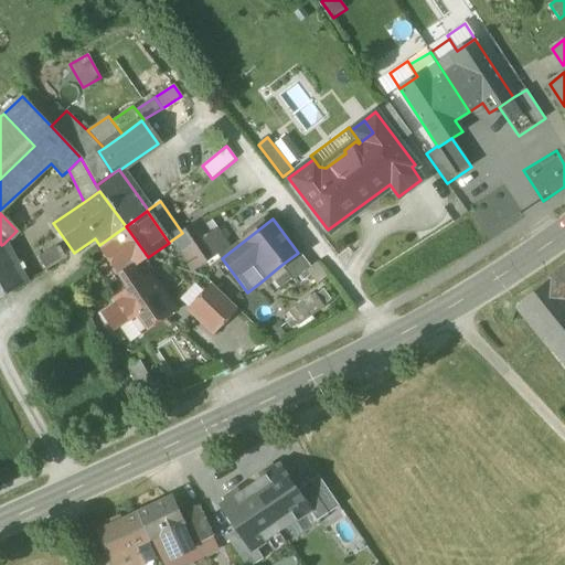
[(212,220),(203,225),(209,235),(215,231),(223,241),(216,245),(220,252),(230,245),(225,240),(232,234),(224,224),(217,228),(212,220)]
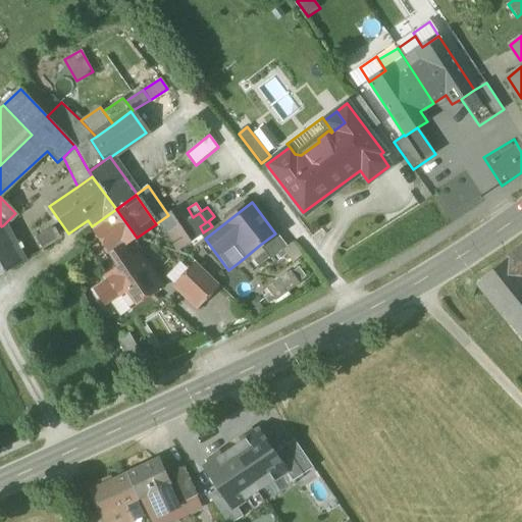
[(158,222),(167,235),(193,217),(188,208),(185,204),(168,215),(158,222)]
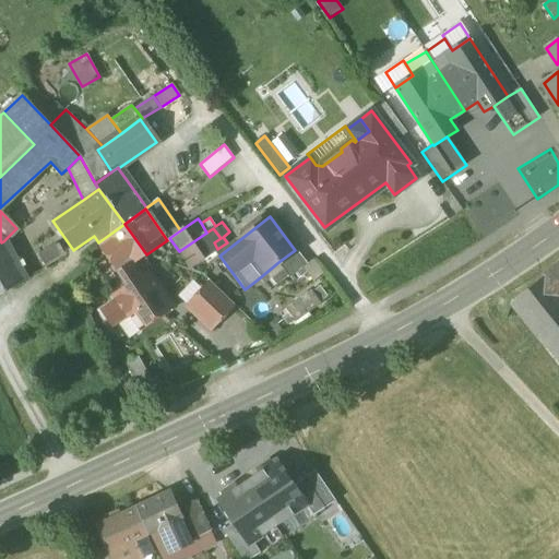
[(99,242),(120,273),(134,263),(146,256),(146,254),(125,224),(98,242),(99,242)]
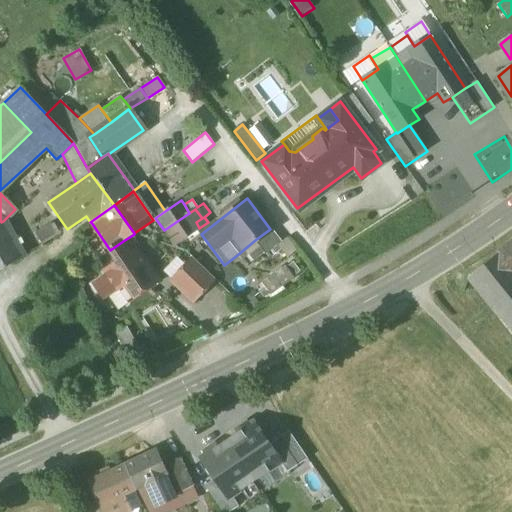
[(189,213),(196,222),(202,218),(195,209),(189,213)]
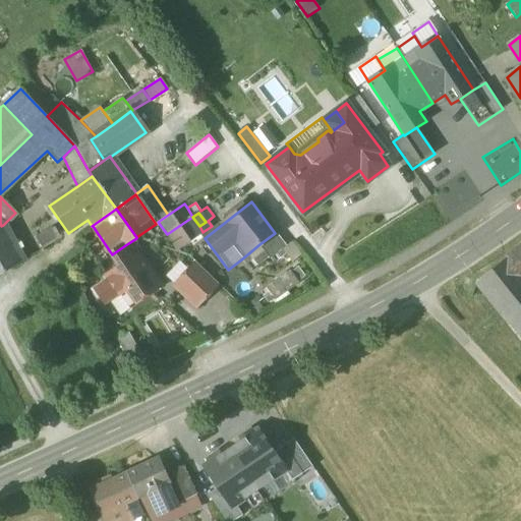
[(167,234),(177,249),(203,232),(199,226),(192,217),(167,234)]
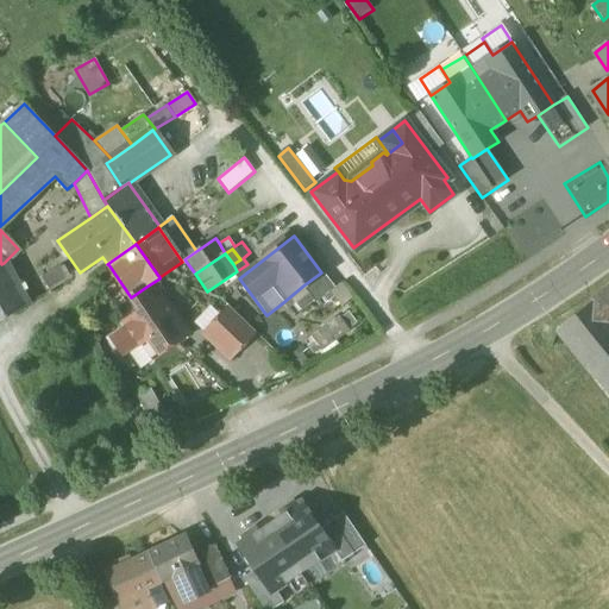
[(0,321),(27,307),(4,263),(1,264),(0,261),(0,321)]
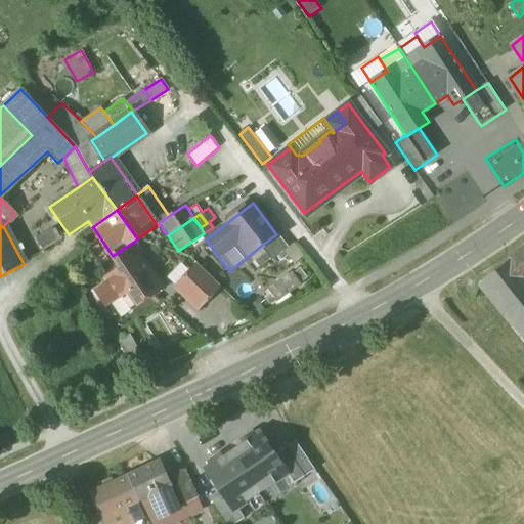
[(36,239),(42,250),(58,239),(51,229),(36,239)]
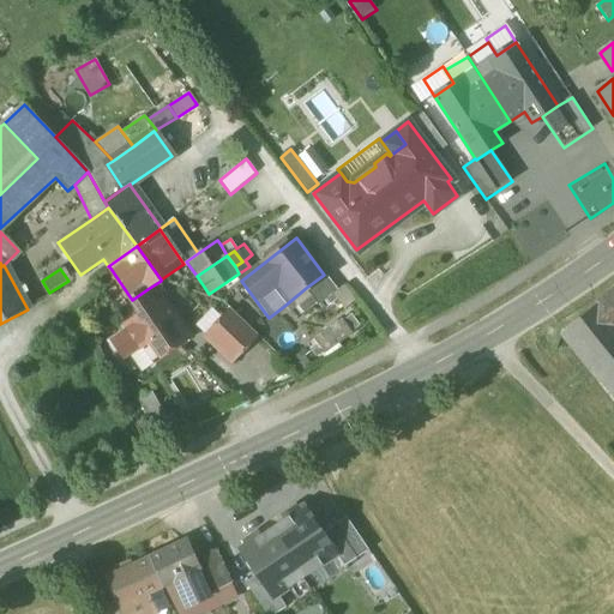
[(306,288),(317,304),(336,289),(324,275),(306,288)]
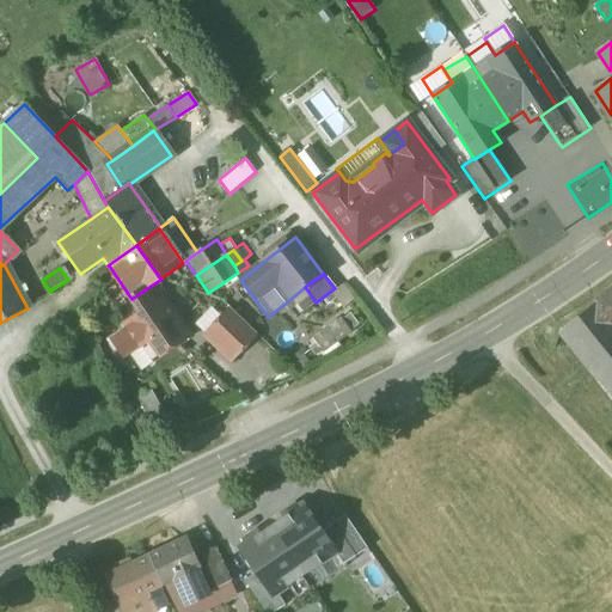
[(354,300),(343,285),(331,293),(342,308),(354,300)]
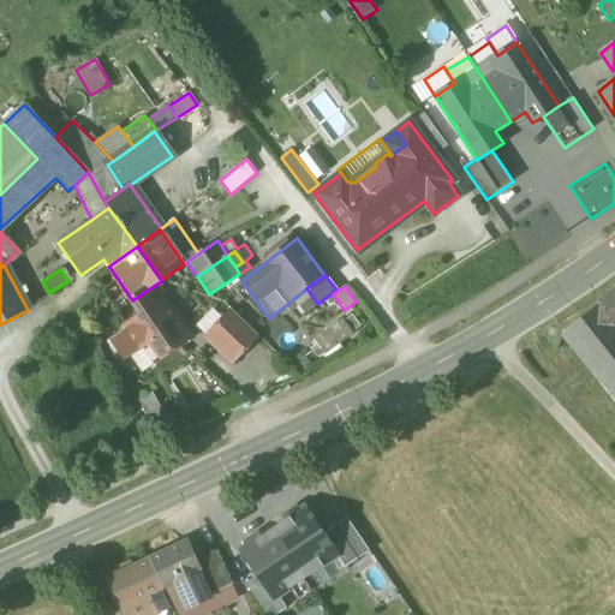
[(306,288),(285,306),(291,312),(298,306),(304,315),(317,304),(306,288)]
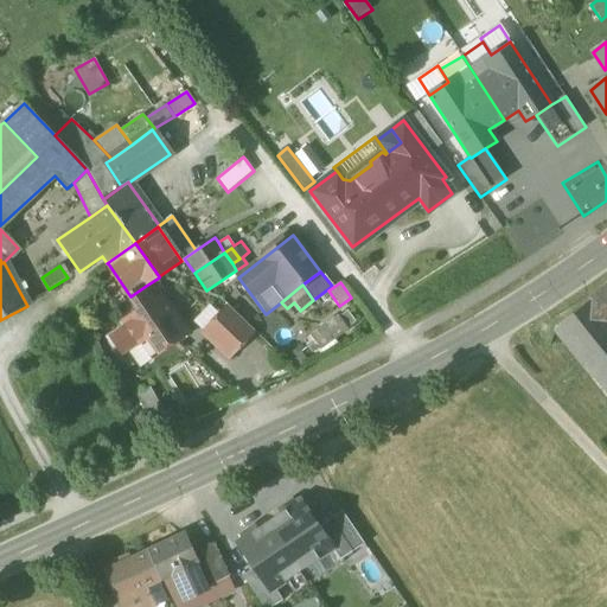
[(155,300),(146,286),(131,296),(140,311),(125,321),(126,324),(139,343),(147,337),(177,317),(161,295),(155,300)]
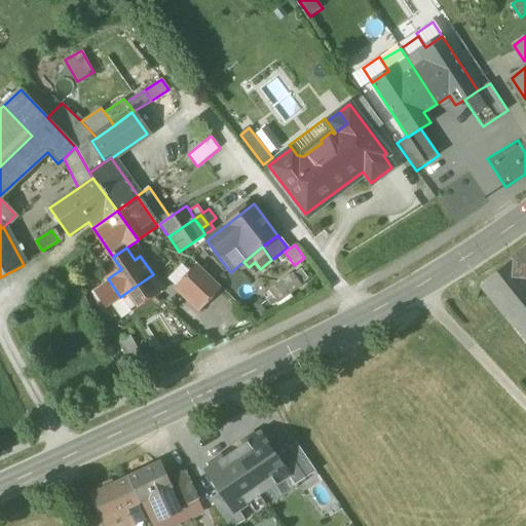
[(525,253),(524,251),(512,260),(525,278),(525,253)]
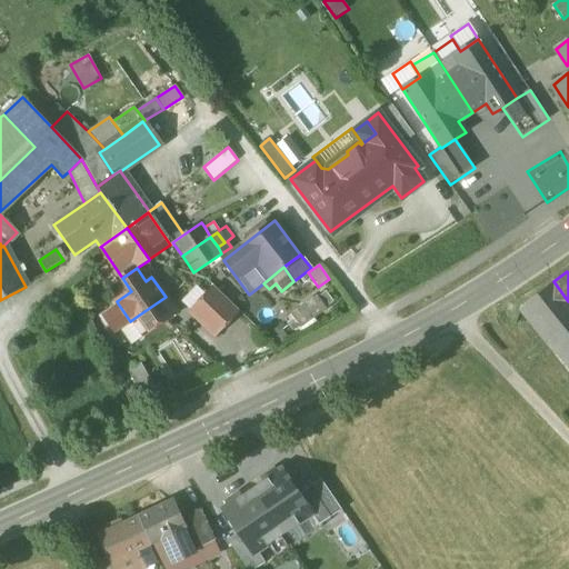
[(568,301),(553,281),(521,308),(568,367),(568,301)]
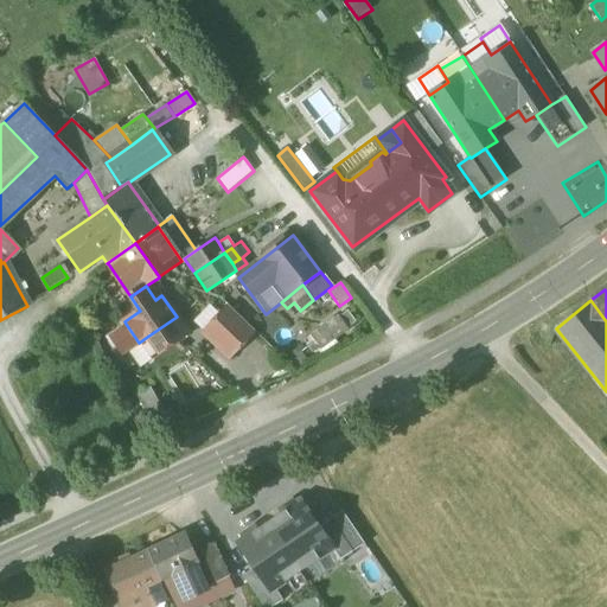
[(193,323),(204,332),(219,315),(210,306),(193,323)]
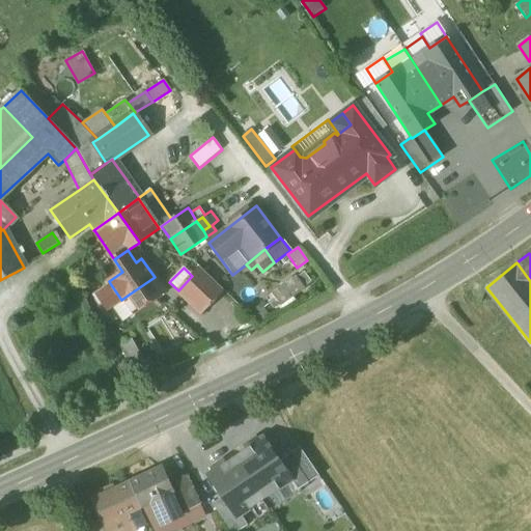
[(176,291),(199,313),(223,289),(200,268),(192,276),(178,290),(176,291)]
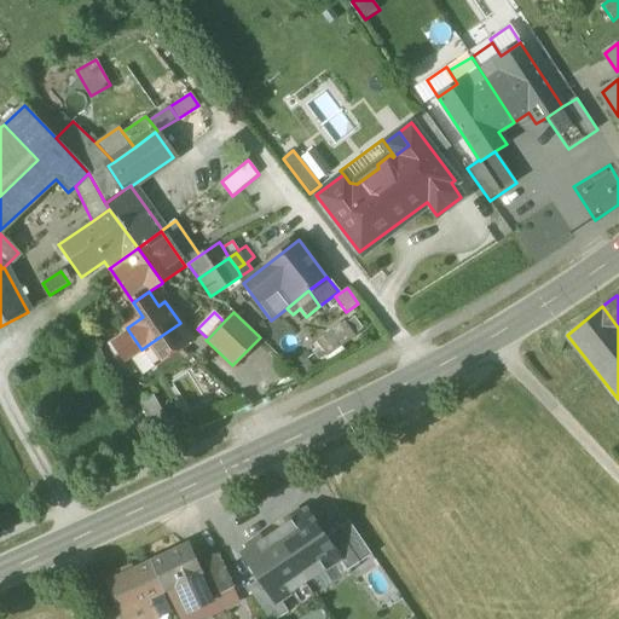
[(354,318),(346,324),(354,335),(363,329),(354,318)]
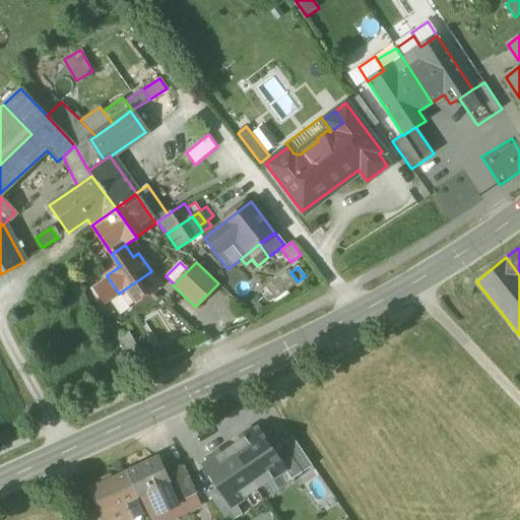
[(265,287),(274,300),(298,283),(298,281),(290,272),(289,270),(265,287)]
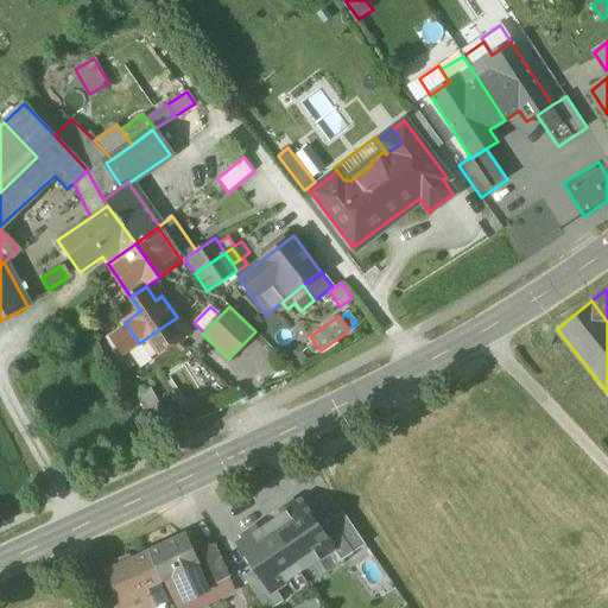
[(188,334),(177,317),(147,337),(158,354),(188,334)]
